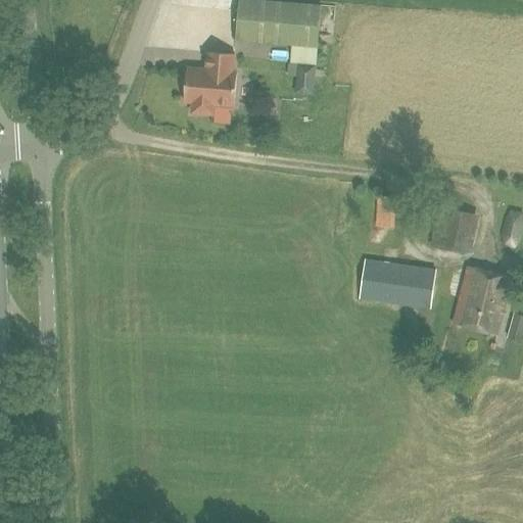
[(318,47),(322,5),(264,0),(239,0),(236,40),(318,47)]
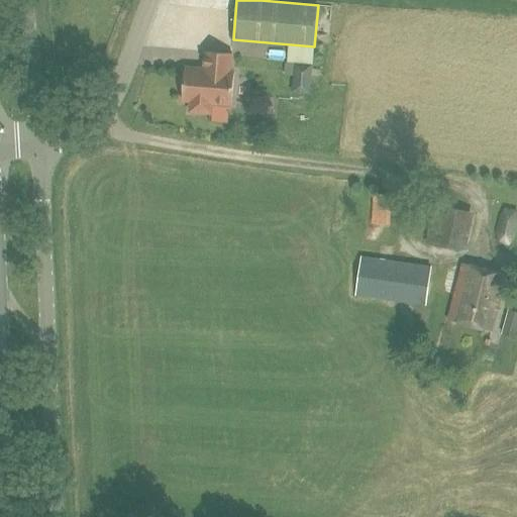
[(230,71),(232,54),(206,52),(205,69),(185,68),(183,100),(192,101),(191,111),(210,112),(211,102),(232,104),(234,72),(230,71)]
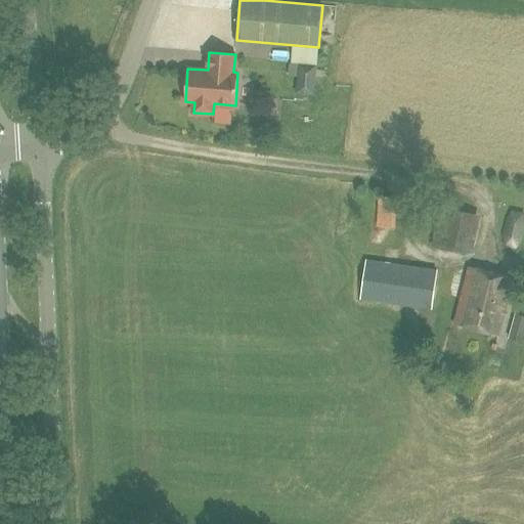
[(396,228),(397,198),(378,197),(377,227),(396,228)]
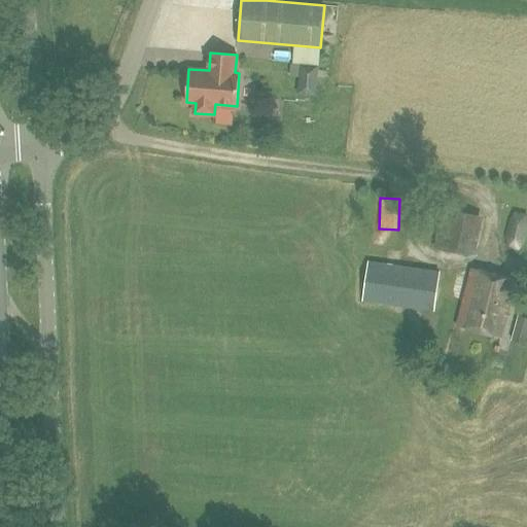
[(525,217),(517,215),(511,223),(507,237),(510,248),(518,249),(524,241),(526,226),(525,217)]
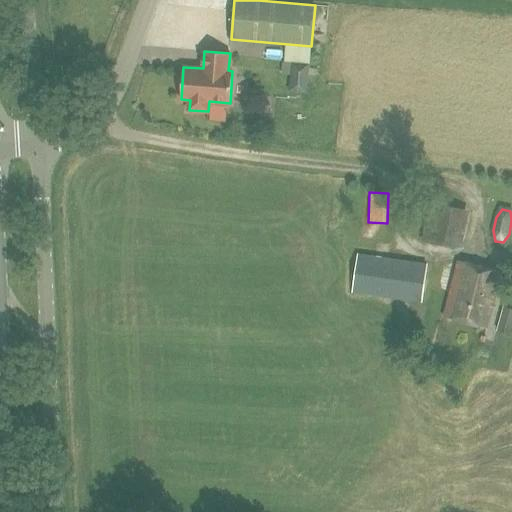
[(422,302),(427,264),(358,255),(353,292),(422,302)]
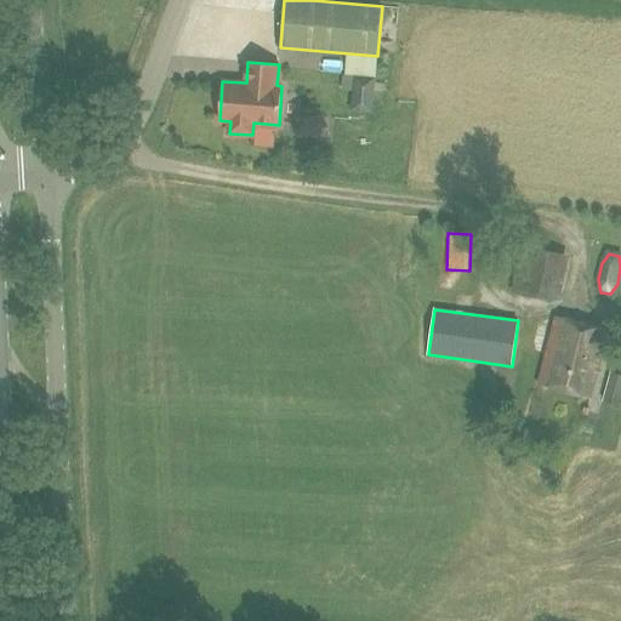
[(593,398),(610,330),(558,317),(540,385),(593,398)]
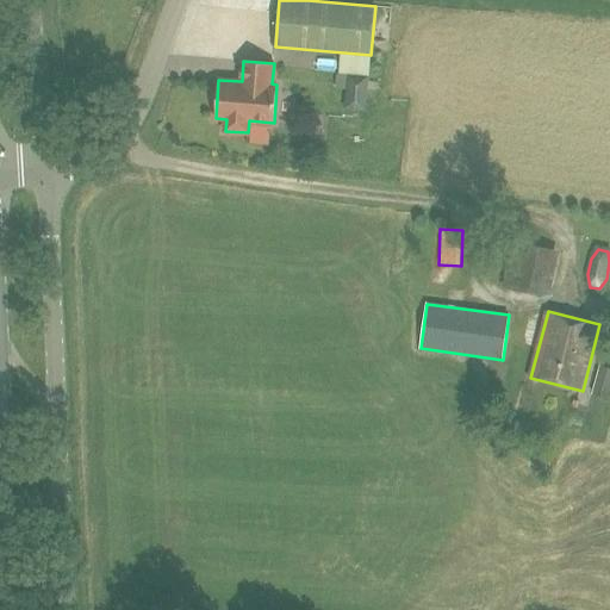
[(142,360),(142,377),(156,377),(156,360),(142,360)]
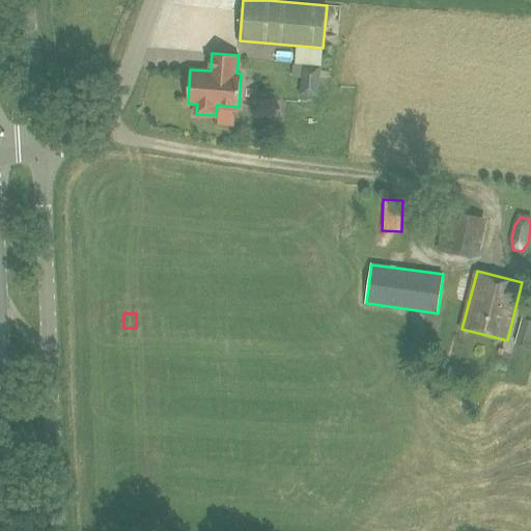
[(530,346),(530,344),(530,319),(522,318),(515,342),(530,346)]
